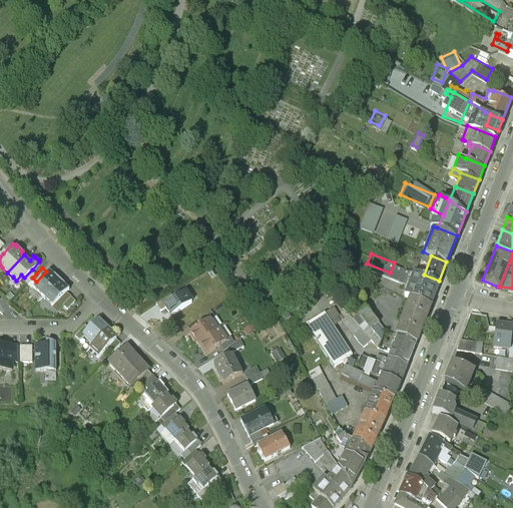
[(36,282),(33,286),(33,287),(34,286),(43,295),(59,277),(54,273),(53,273),(49,270),(49,269),(36,282)]
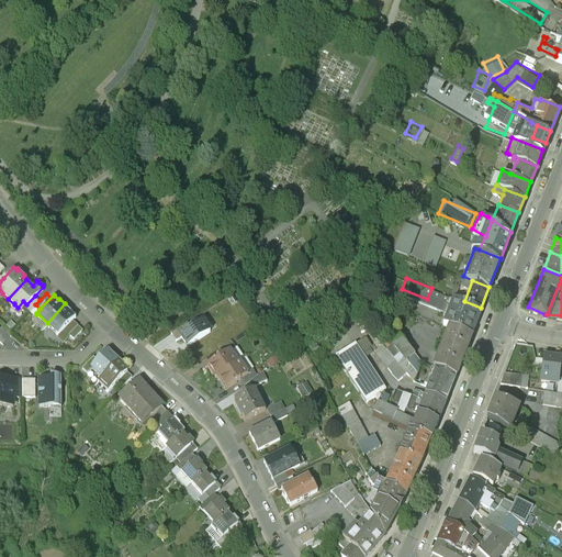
[(35,296),(26,304),(32,309),(35,304),(40,300),(35,296)]
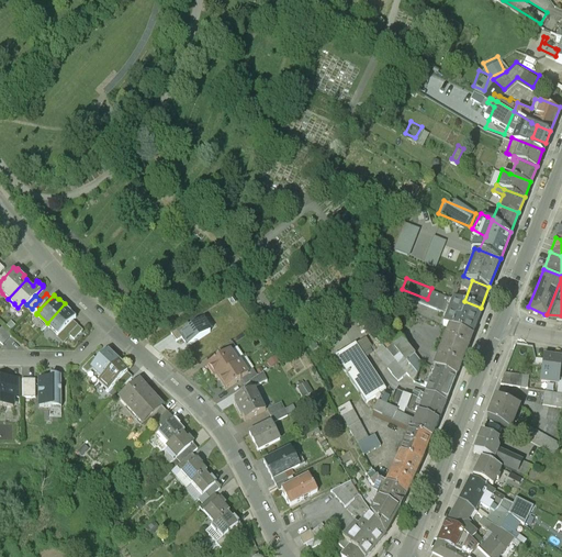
[(464,301),(452,296),(444,321),(449,323),(471,332),(481,308),(464,301)]
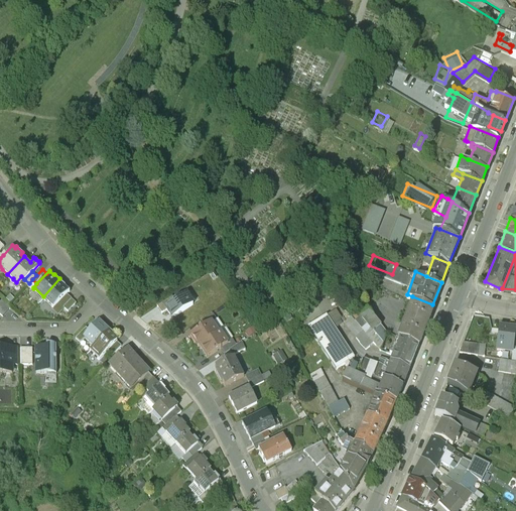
[(59,278),(43,296),(52,305),(53,306),(70,288),(69,287),(69,288),(65,284),(65,283),(59,278)]
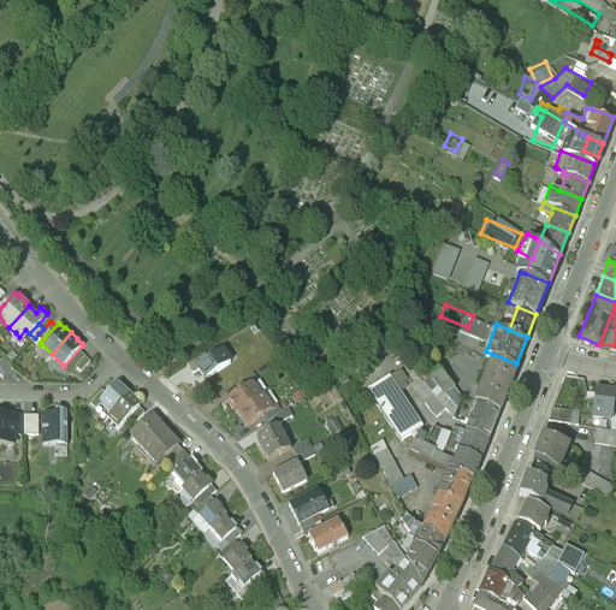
[(209,355),(197,362),(199,365),(206,375),(230,359),(221,347),(209,355)]
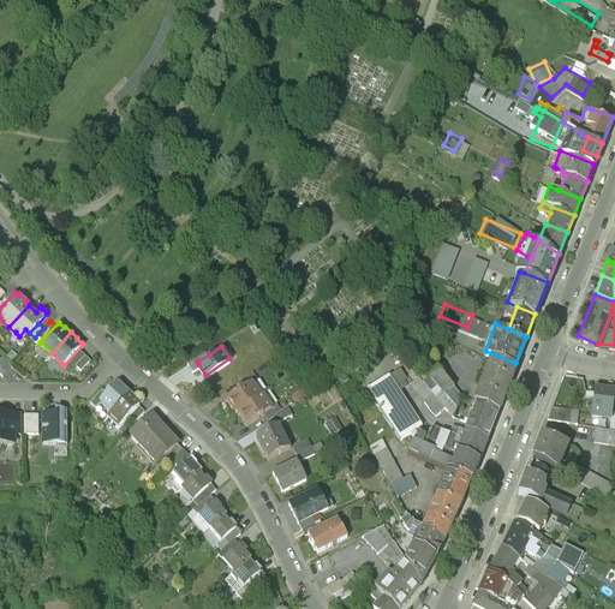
[(197,362),(209,354),(206,348),(187,360),(192,369),(198,364),(197,362)]
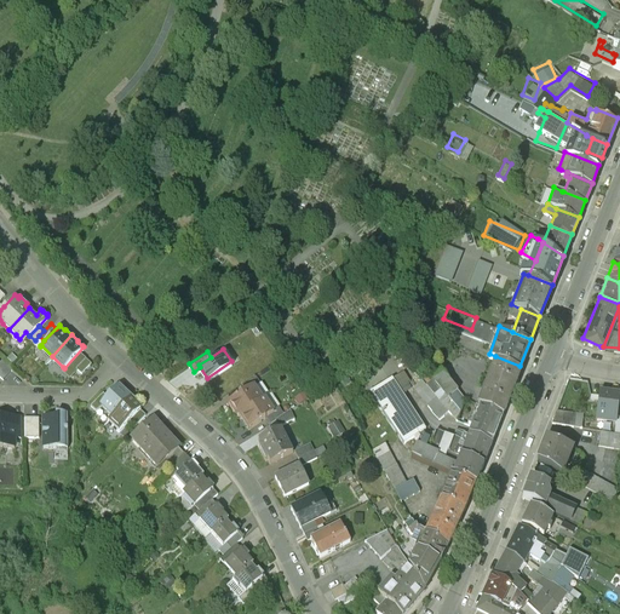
[(442,367),(430,354),(424,359),(436,372),(442,367)]
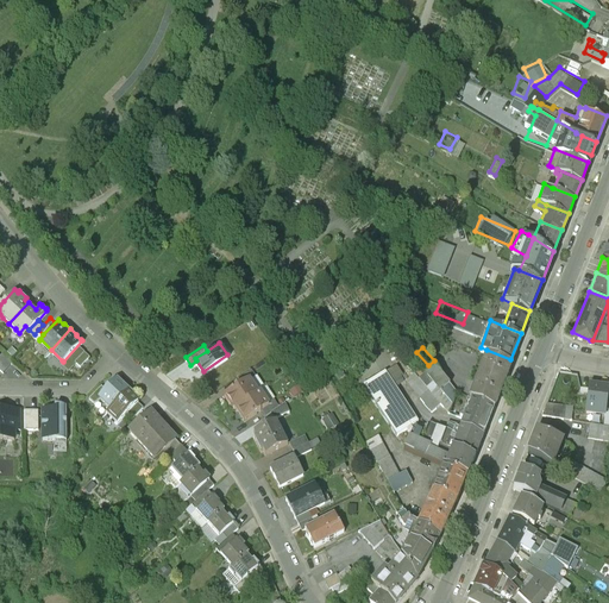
[(85,349),(75,359),(80,364),(89,353),(85,349)]
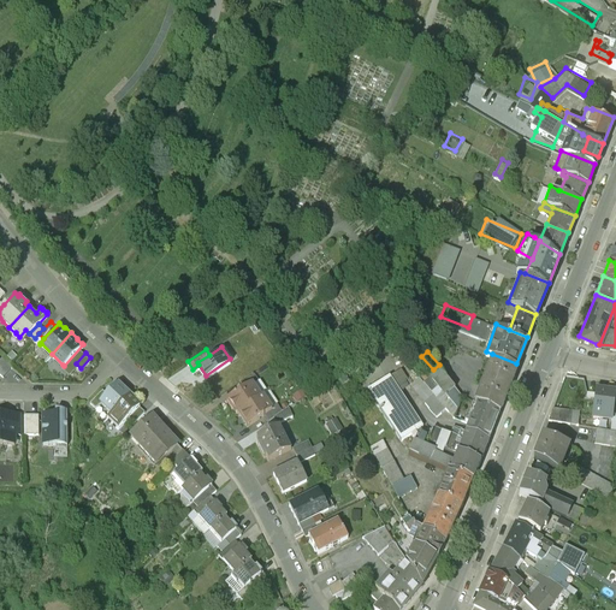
[(492,354),(475,398),(478,400),(499,408),(516,363),(492,354)]
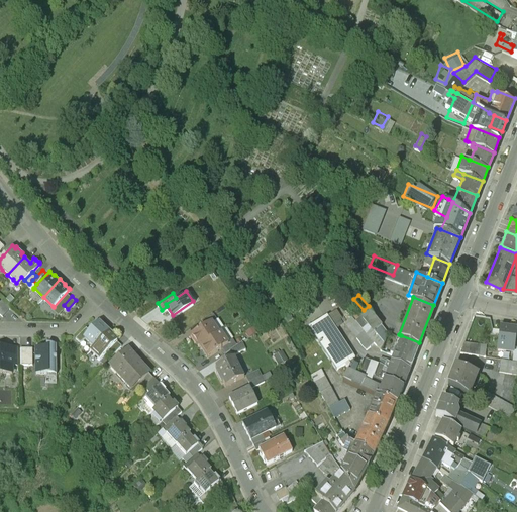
[(359,313),(350,302),(349,303),(346,300),(342,304),(355,317),(359,313)]
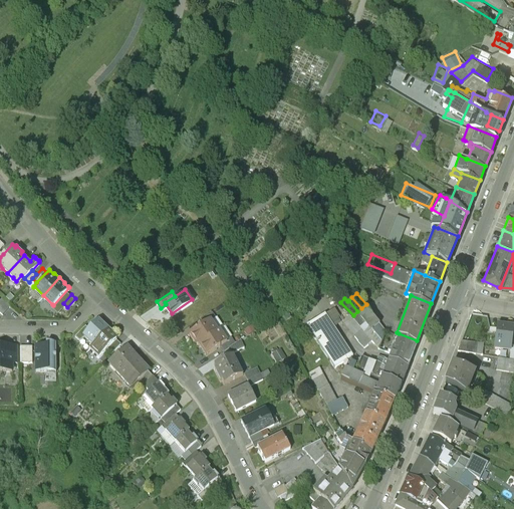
[(216,315),(211,308),(200,315),(203,320),(209,316),(211,319),(216,315)]
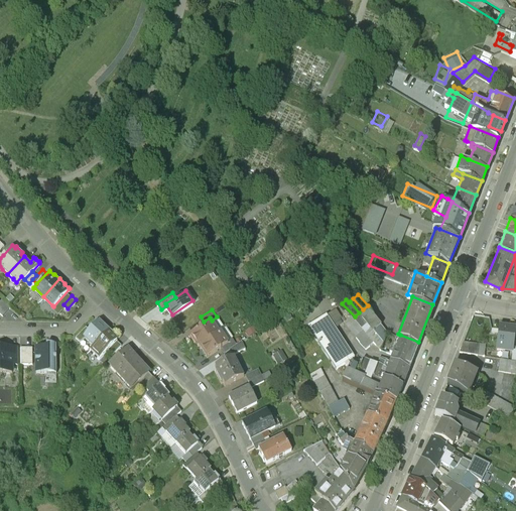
[(354,353),(326,311),(307,324),(336,366),(345,360),(348,364),(342,376),(350,380),(361,362),(361,361),(362,360),(360,359),(359,361),(351,357),(350,360),(348,357),(354,353)]
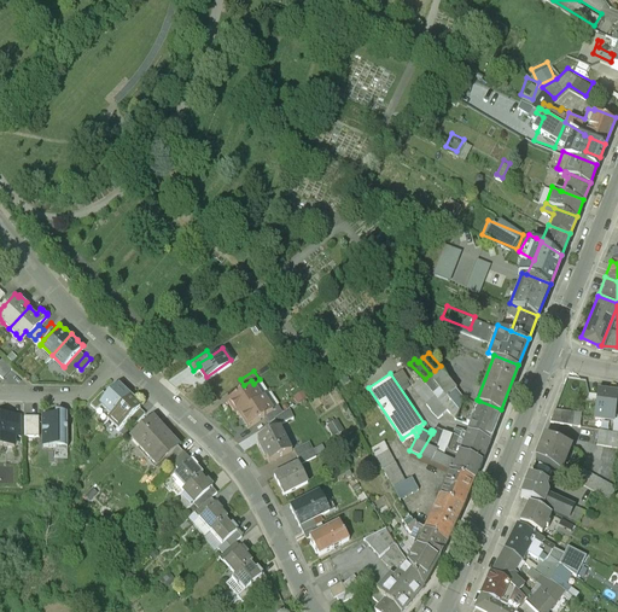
[(467,386),(460,378),(454,383),(461,391),(467,386)]
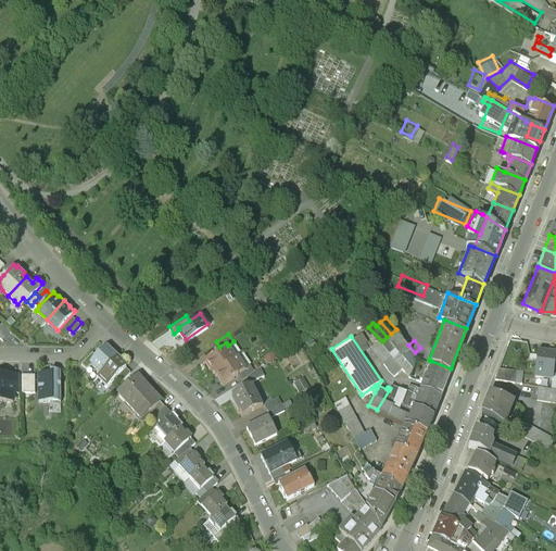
[(219,347),(204,357),(213,370),(214,368),(235,355),(228,346),(226,342),(219,347)]
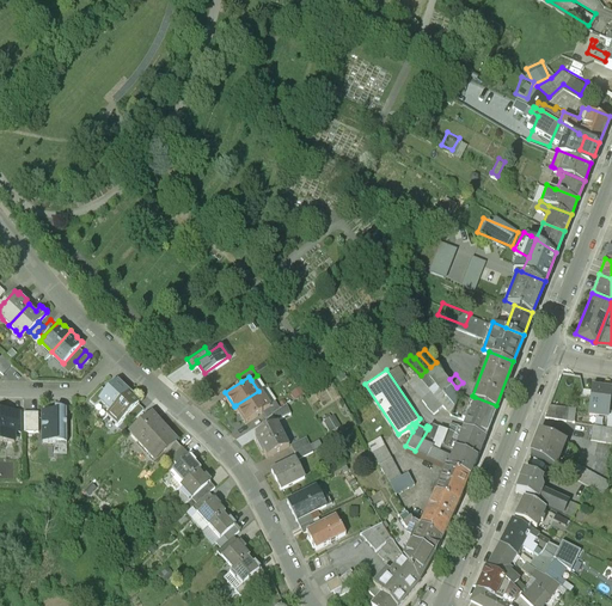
[(106,390),(99,397),(110,408),(128,389),(117,378),(106,390)]
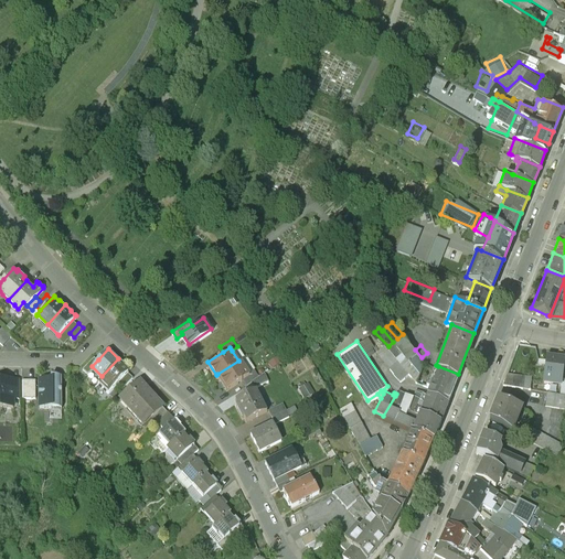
[(564,354),(546,352),(544,377),(553,378),(554,375),(562,376),(564,354)]
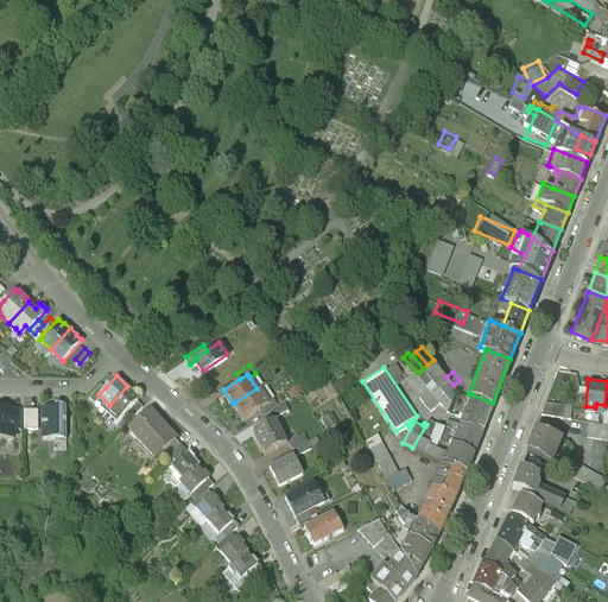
[(101,382),(88,395),(94,400),(99,394),(106,387),(101,382)]
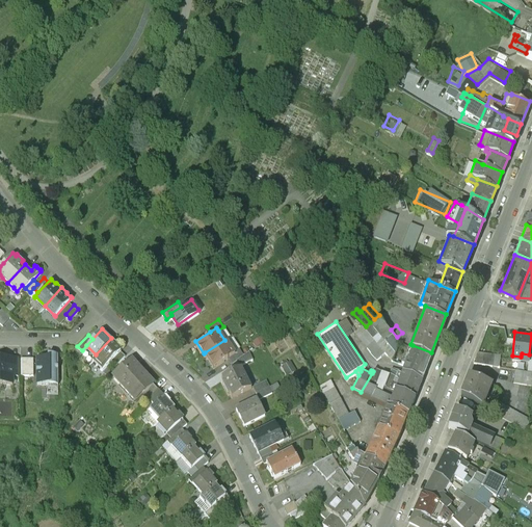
[(374,337),(366,344),(376,357),(384,349),(374,337)]
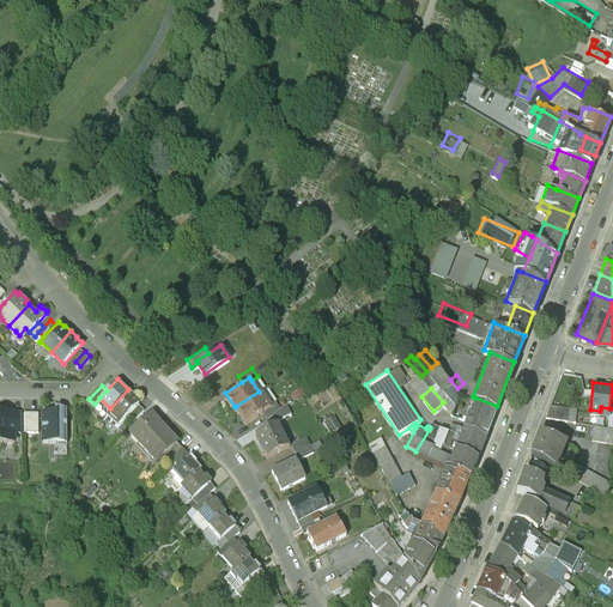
[(129,389),(105,414),(117,424),(139,402),(139,401),(133,396),(134,395),(129,389)]
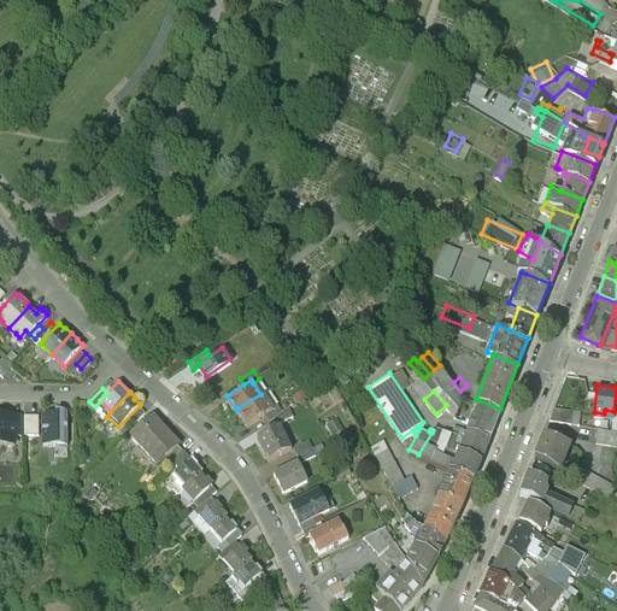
[(260,394),(238,409),(247,423),(264,411),(271,406),(269,404),(262,393),(260,394)]
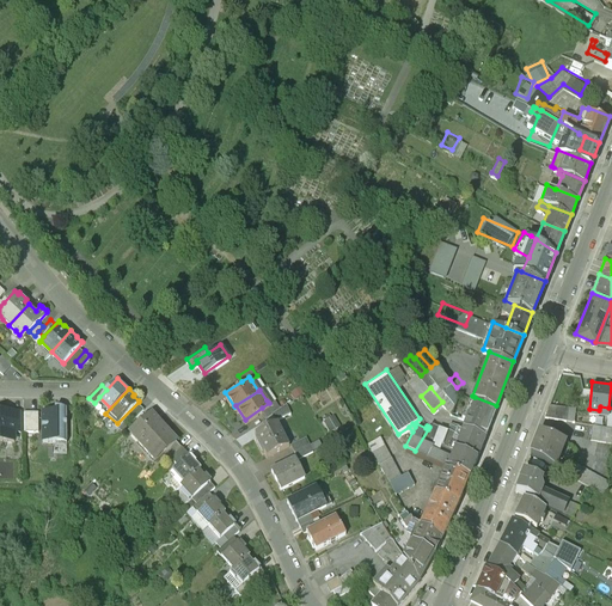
[(459,390),(451,410),(458,414),(464,398),(466,399),(469,395),(459,390)]
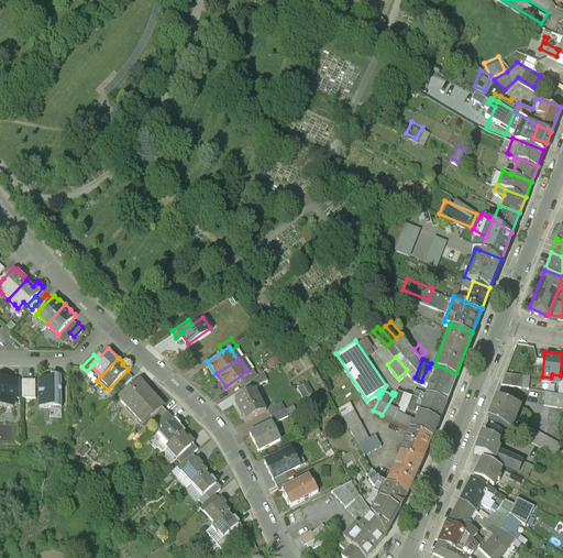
[(251,364),(245,369),(247,371),(241,375),(245,382),(257,373),(251,364)]
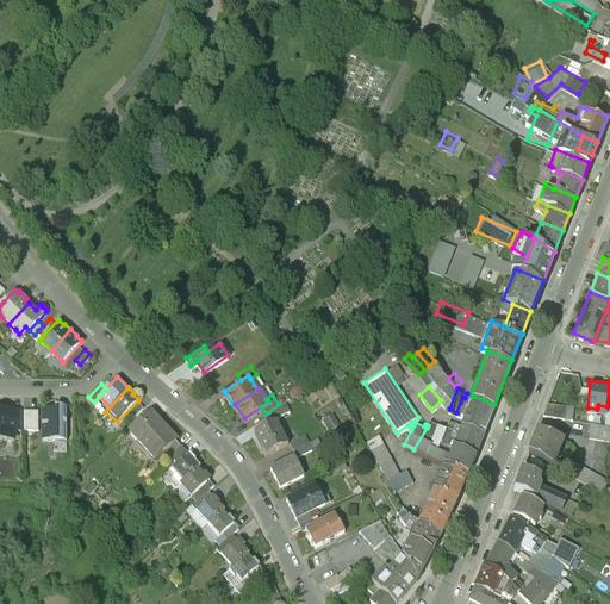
[(495,404),(473,396),(465,416),(486,425),(495,404)]
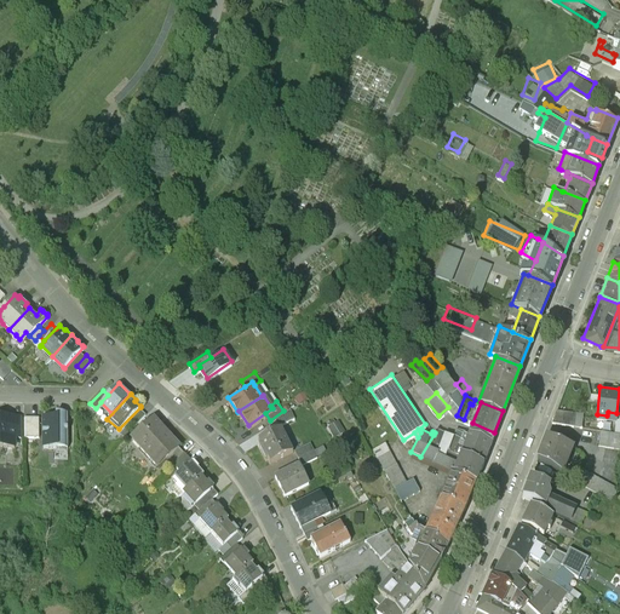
[(581,423),(584,408),(555,402),(551,417),(581,423)]
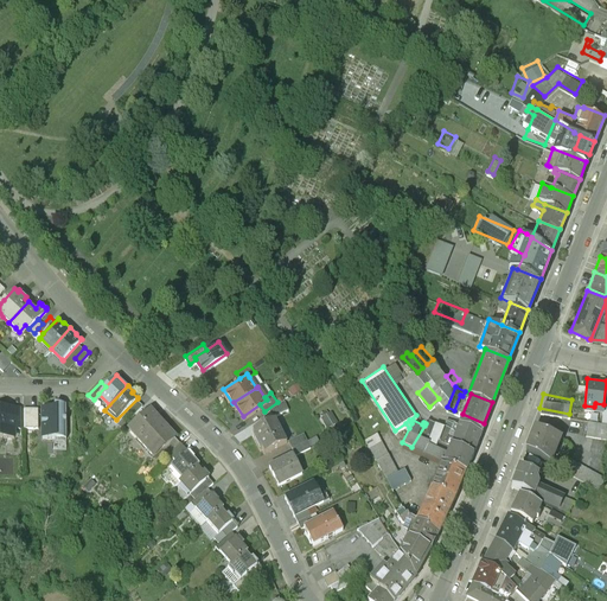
[(138,398),(127,408),(133,414),(142,403),(138,398)]
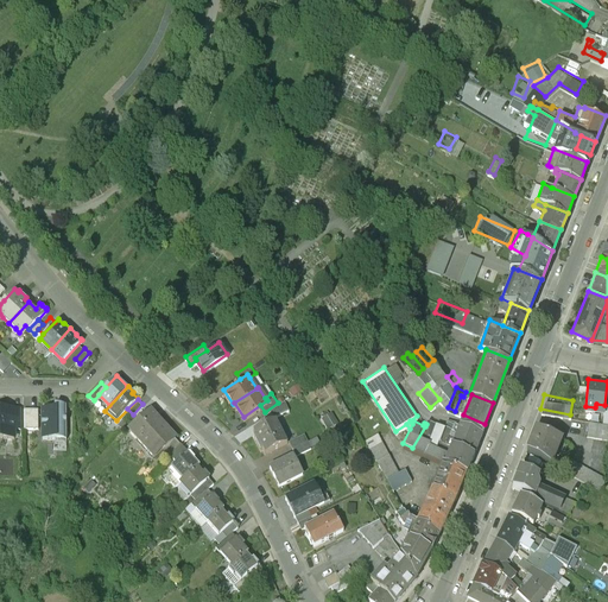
[(55,403),(55,406),(42,406),(42,437),(65,437),(65,403),(55,403)]
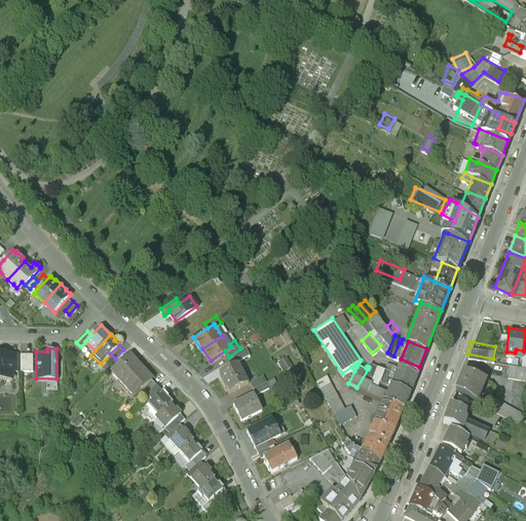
[(11,370),(11,352),(0,352),(0,377),(12,378),(12,370),(11,370)]
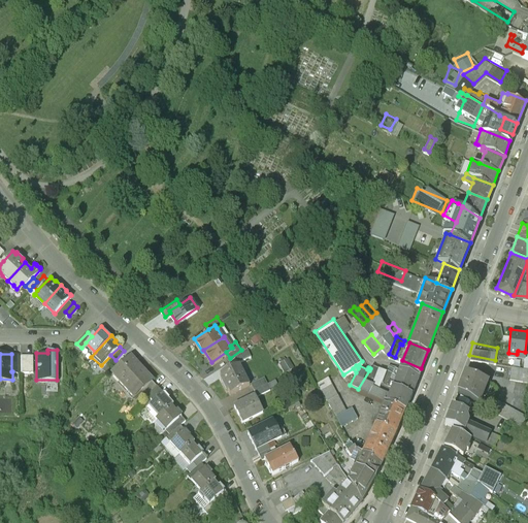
[(33,371),(33,354),(21,354),(21,371),(33,371)]
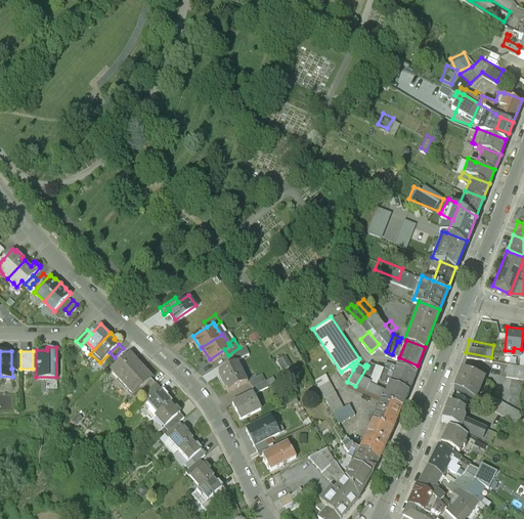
[(281,364),(290,359),(285,351),(276,355),(281,364)]
